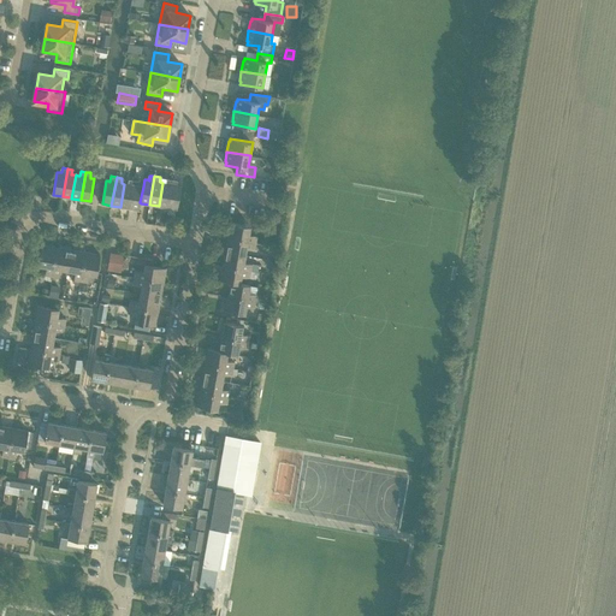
[(163,183),(159,206),(169,208),(173,179),(167,178),(167,183),(166,183),(163,183)]
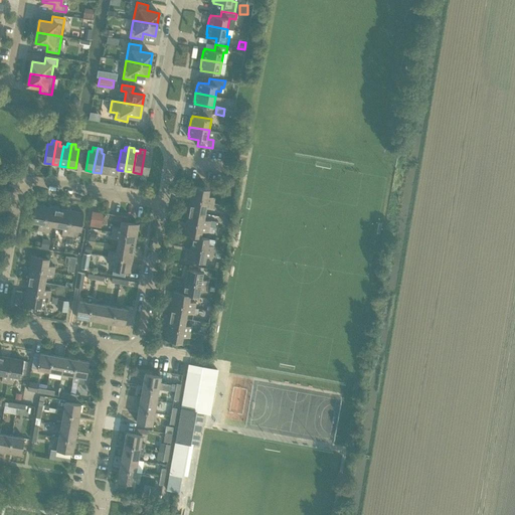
[(104,154),(101,173),(108,174),(113,151),(108,150),(107,154),(104,154)]
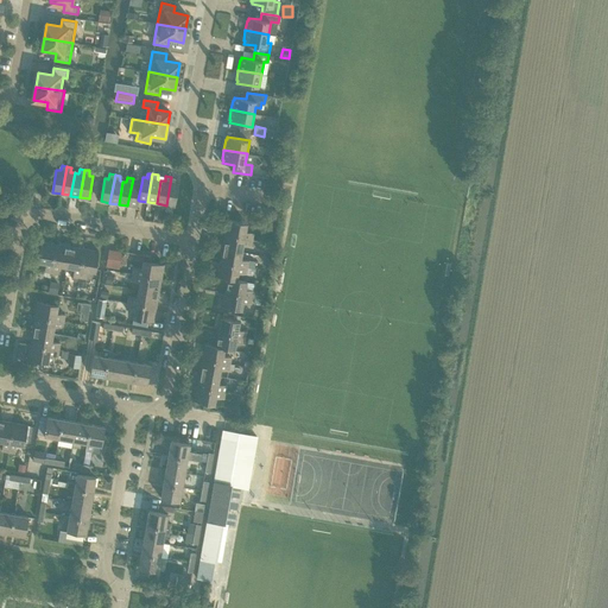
[(171,177),(166,206),(176,207),(179,184),(175,183),(176,178),(171,177)]
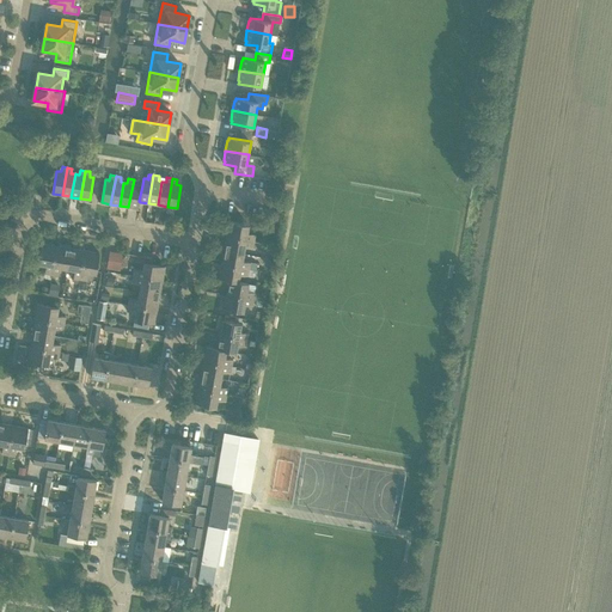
[(134,179),(128,207),(139,209),(140,202),(139,201),(142,185),(139,185),(139,181),(134,179)]
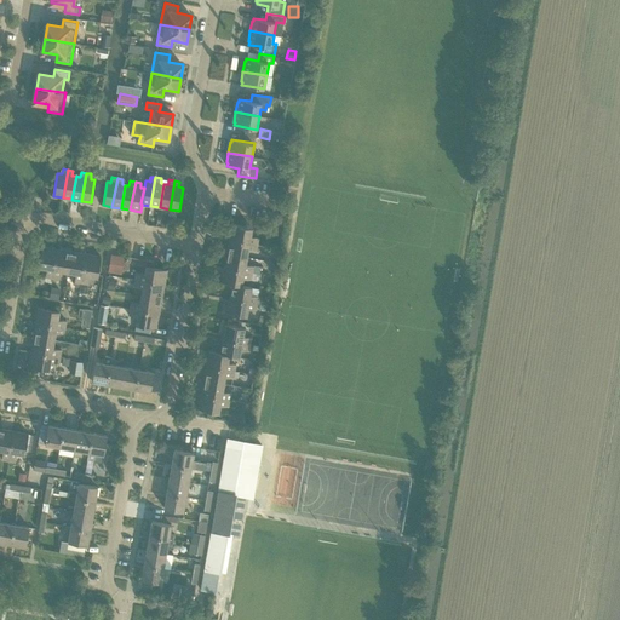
[(242,188),(240,200),(253,202),(256,189),(242,188)]
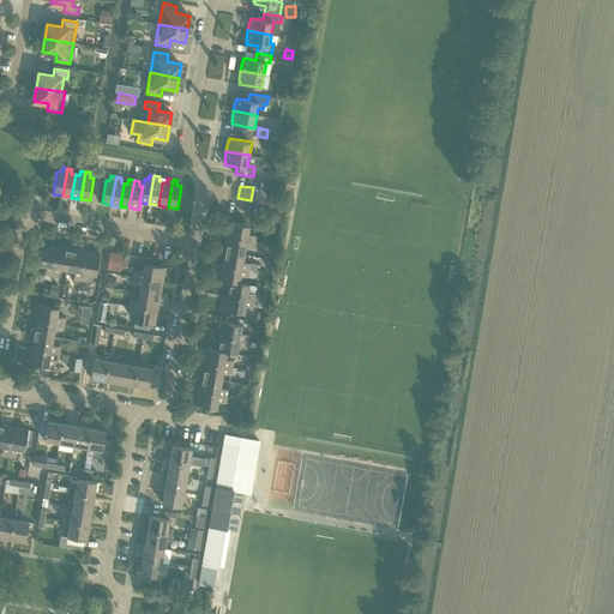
[(256,241),(257,234),(250,233),(251,226),(229,222),(227,236),(256,241)]
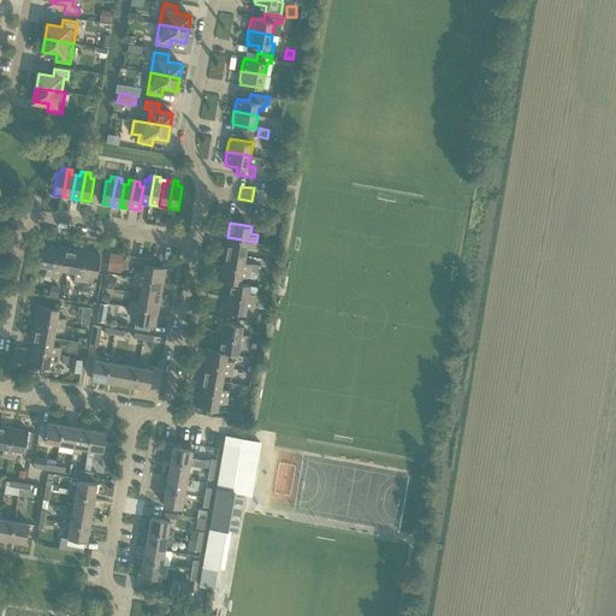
[(255,243),(256,242),(227,237),(225,252),(246,255),(247,247),(253,248),(253,249),(265,252),(266,244),(255,243)]
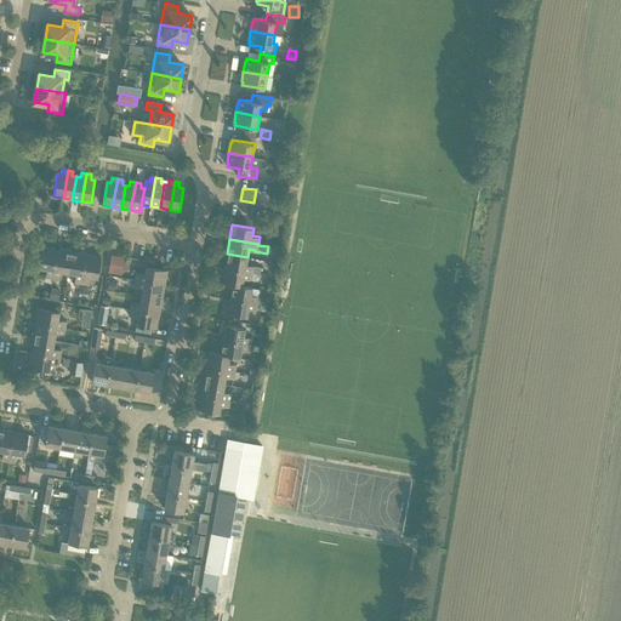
[(57,250),(56,250),(43,248),(39,268),(46,269),(45,278),(52,279),(57,250)]
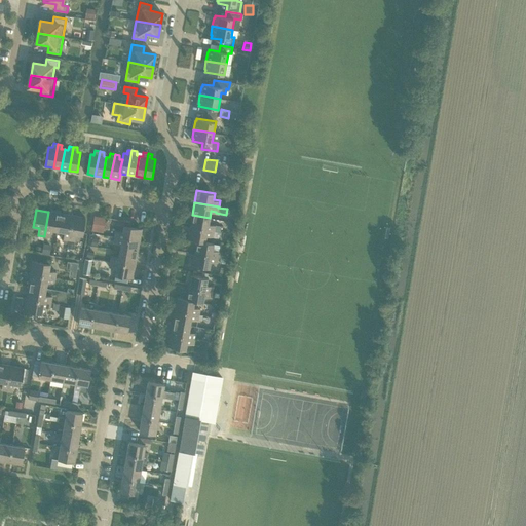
[(61,214),(60,214),(48,212),(44,236),(48,237),(50,230),(58,231),(61,214)]
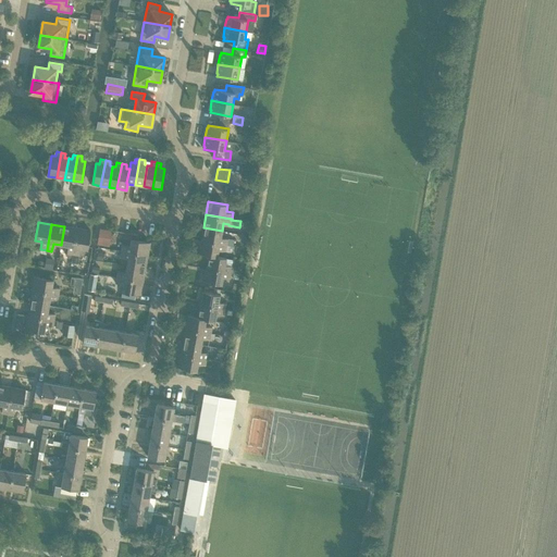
[(77,229),(76,229),(64,226),(61,245),(67,246),(66,254),(72,255),(77,229)]
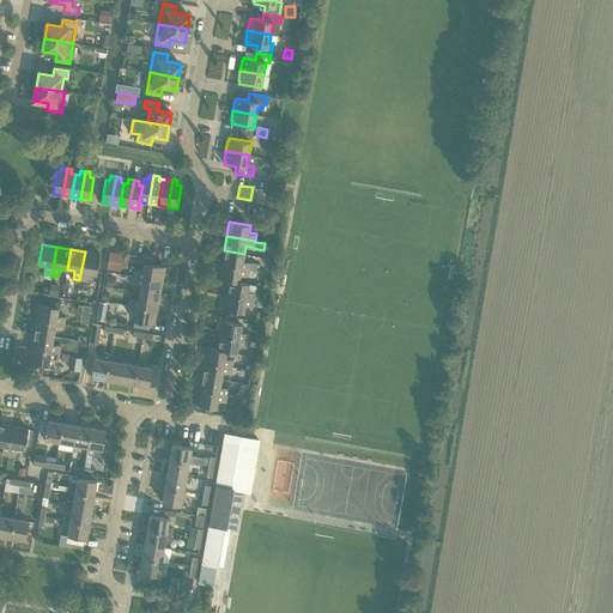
[(222,265),(249,269),(255,271),(256,271),(258,263),(250,262),(243,261),(244,254),(224,250),(222,265)]
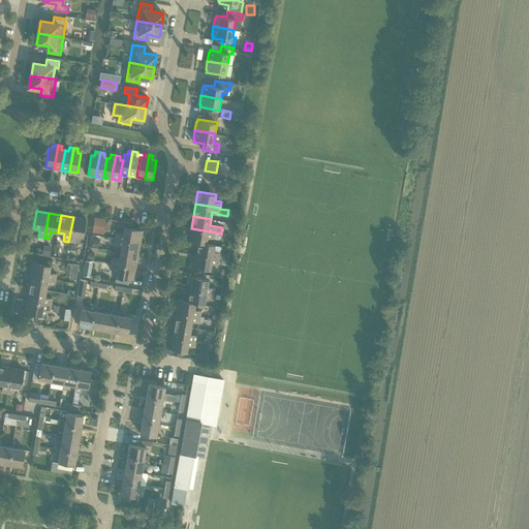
[(85,220),(73,217),(68,242),(68,245),(67,249),(72,250),(75,236),(82,237),(85,220)]
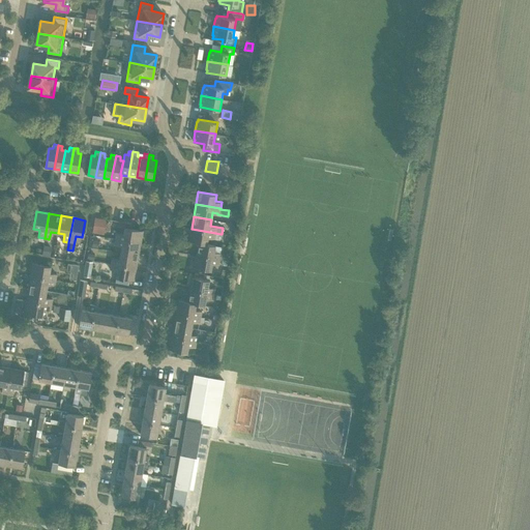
[(106,234),(109,221),(98,218),(98,222),(95,221),(94,229),(96,229),(96,232),(106,234)]
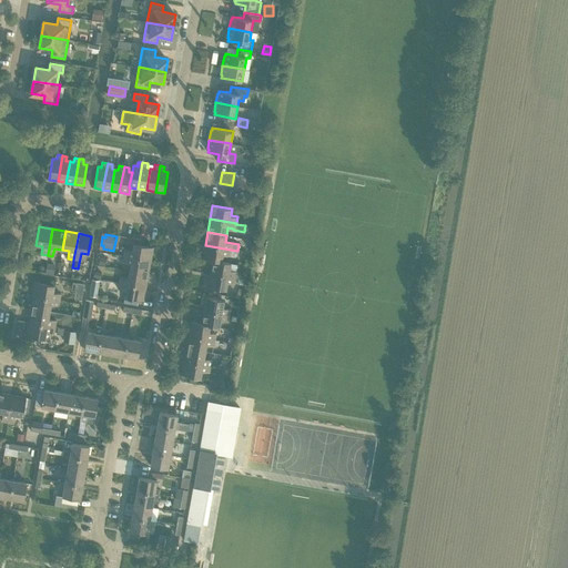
[(151,261),(153,246),(134,243),(132,251),(124,250),(123,256),(151,261)]
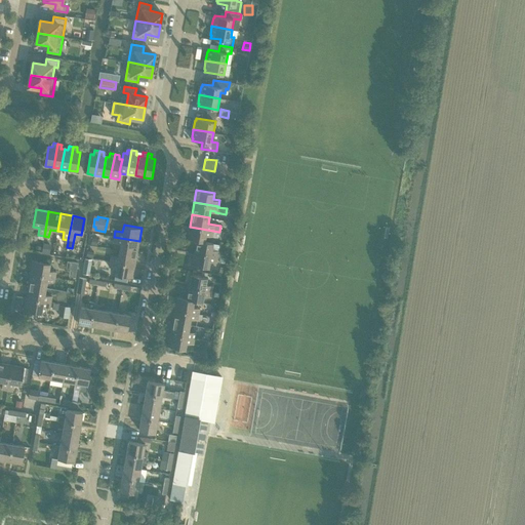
[(190,227),(188,239),(196,240),(205,242),(205,241),(206,235),(212,236),(218,237),(218,232),(213,231),(190,227)]
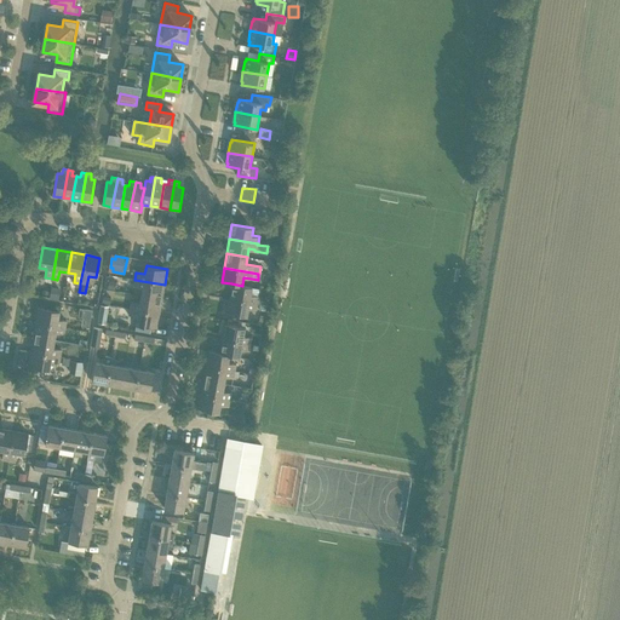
[(162,299),(165,285),(135,280),(133,286),(143,287),(141,296),(162,299)]
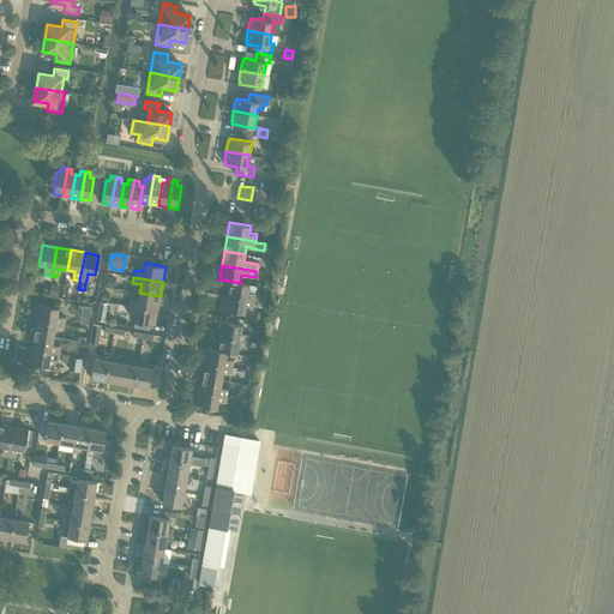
[(250,283),(240,282),(240,283),(229,281),(227,295),(254,300),(256,294),(256,293),(248,292),(250,283)]
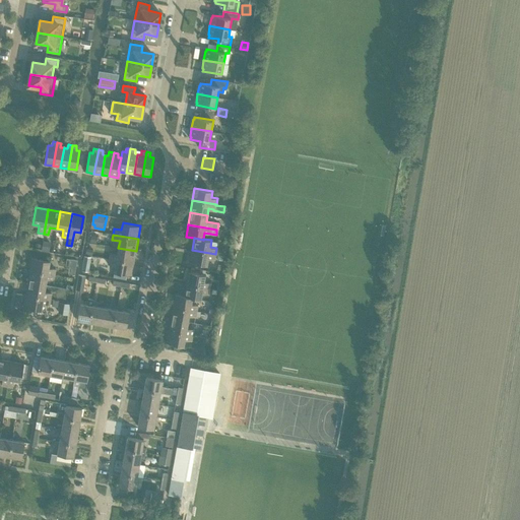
[(134,263),(136,251),(118,248),(117,254),(110,253),(109,259),(134,263)]
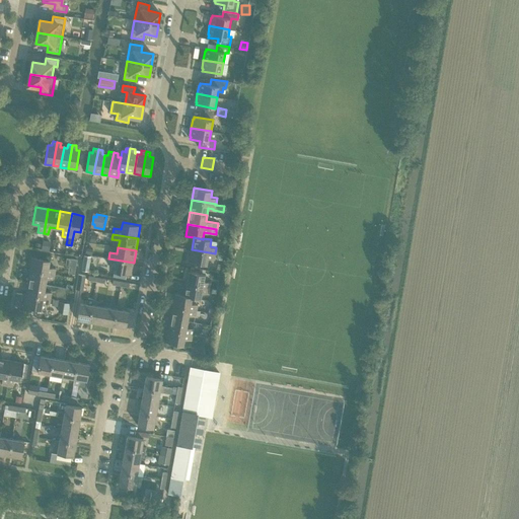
[(214,260),(215,253),(192,249),(190,262),(207,265),(208,258),(214,260)]
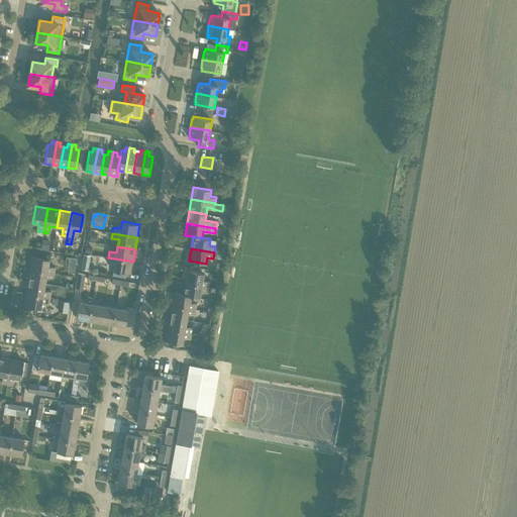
[(54,274),(55,268),(47,267),(48,260),(31,256),(29,270),(54,274)]
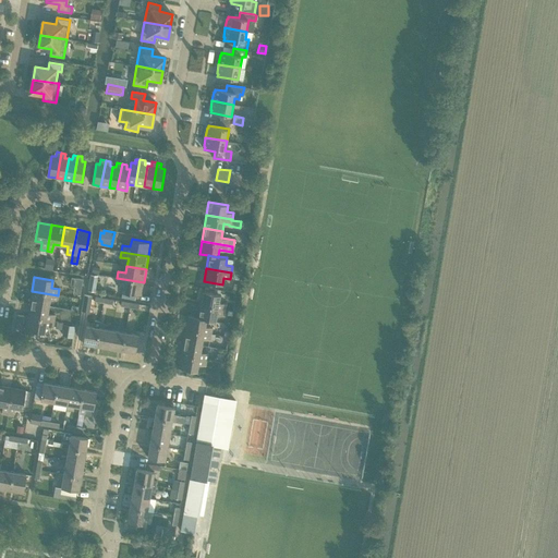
[(141,295),(144,282),(117,278),(116,283),(123,284),(122,292),(136,294),(141,295)]
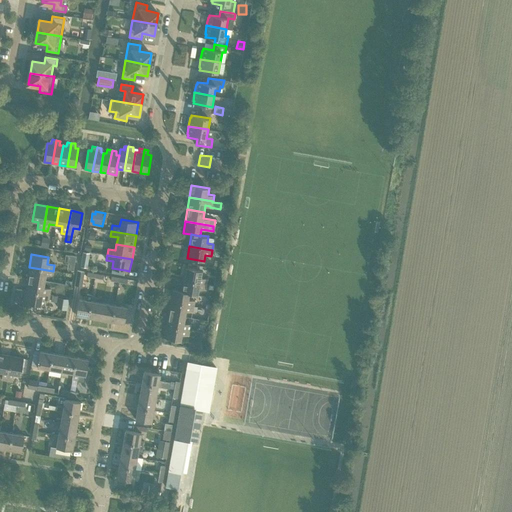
[(52,276),(53,271),(29,267),(27,279),(44,281),(45,275),(52,276)]
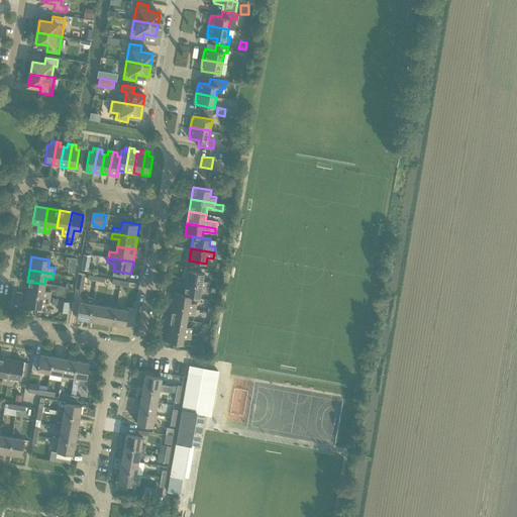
[(208,287),(209,282),(203,281),(204,274),(187,271),(185,283),(208,287)]
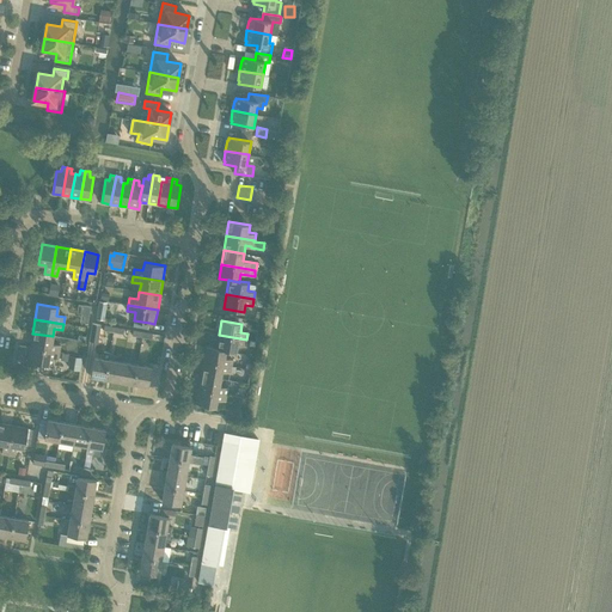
[(98,342),(102,325),(93,324),(90,340),(98,342)]
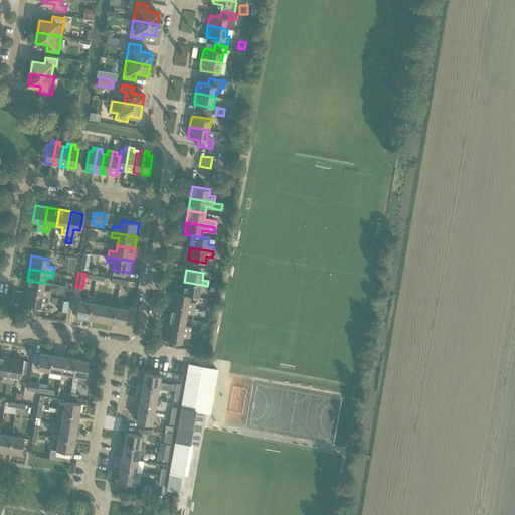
[(43,289),(44,283),(27,281),(25,293),(49,297),(50,291),(43,289)]
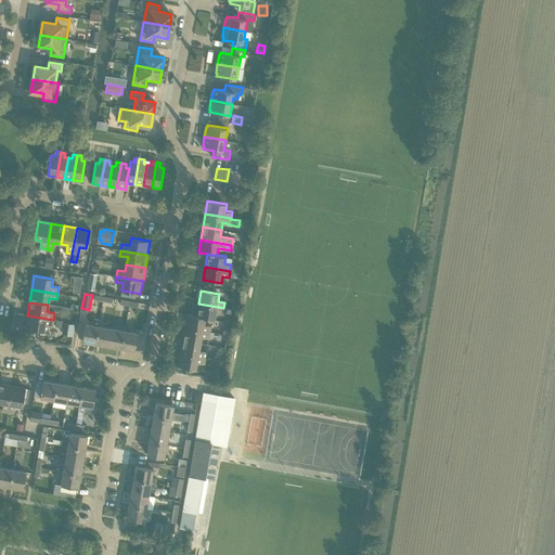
[(222,314),(223,308),(198,304),(196,315),(196,317),(205,318),(206,319),(215,320),(216,313),(222,314)]
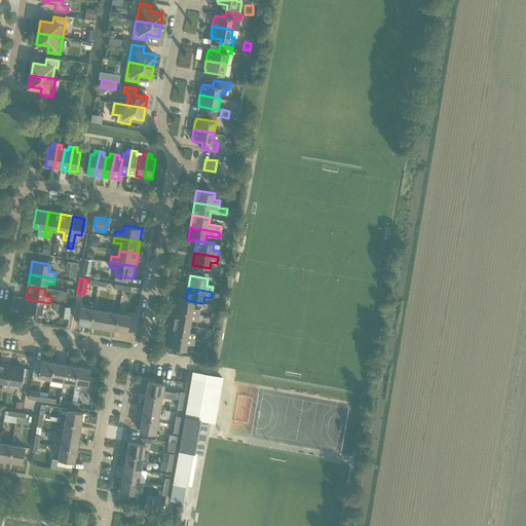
[(186,300),(186,299),(178,297),(175,310),(199,314),(200,308),(194,307),(195,302),(194,301),(186,300)]
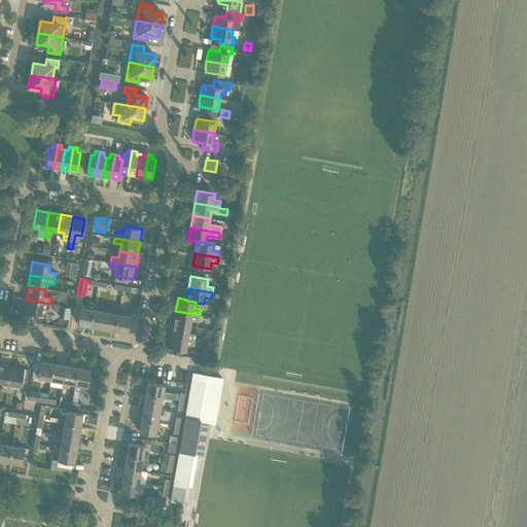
[(49,309),(50,304),(26,300),(24,311),(41,314),(42,308),(49,309)]
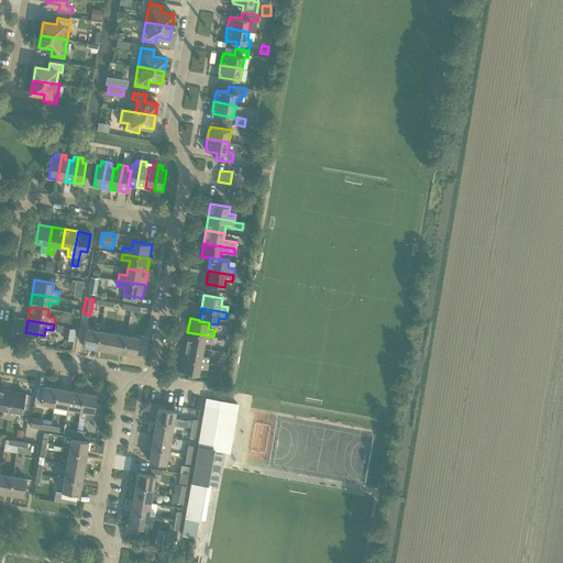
[(100,331),(102,324),(96,323),(95,330),(87,329),(84,345),(97,348),(100,331)]
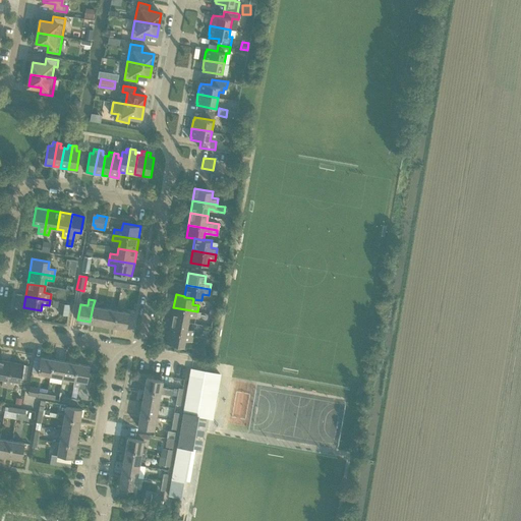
[(61,302),(59,312),(69,314),(70,304),(61,302)]
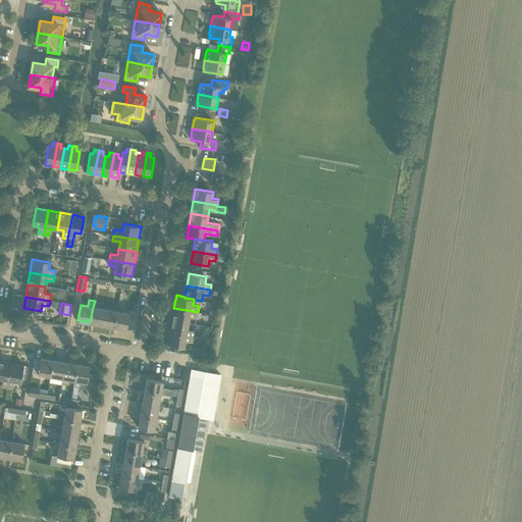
[(105,309),(93,307),(90,322),(102,324),(105,309)]
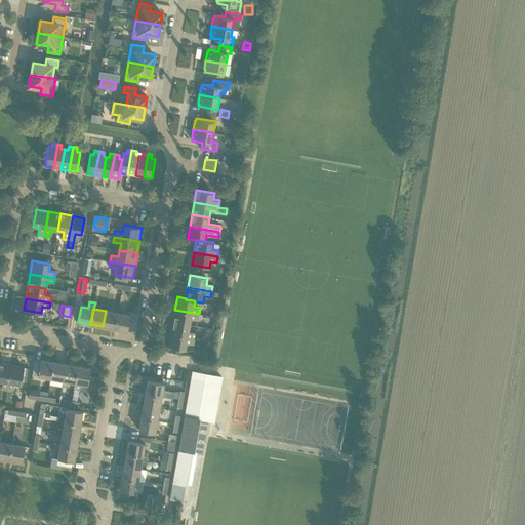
[(198,320),(199,314),(174,310),(172,322),(190,325),(192,319),(198,320)]
